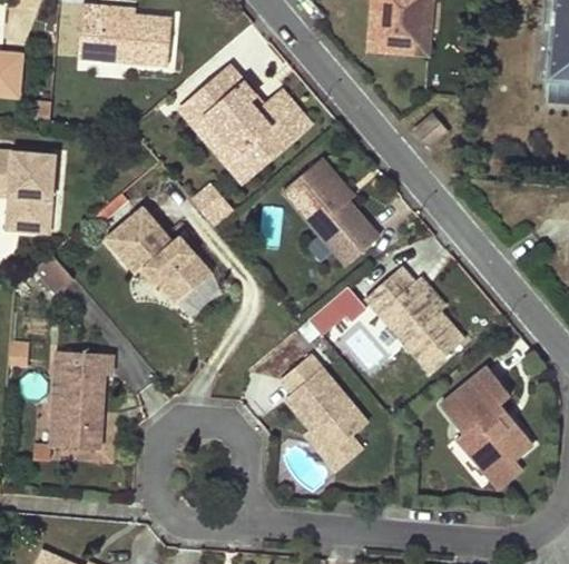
[(378,0),(376,11),(370,10),(366,45),(427,50),(428,29),(420,28),(422,0),(378,0)]
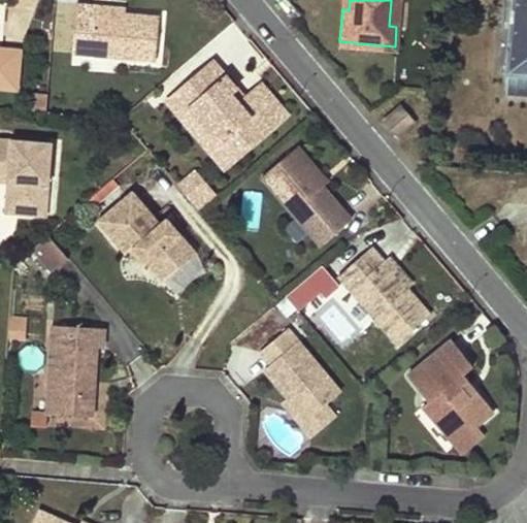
[(389,26),(396,27),(398,0),(391,0),(389,26)]
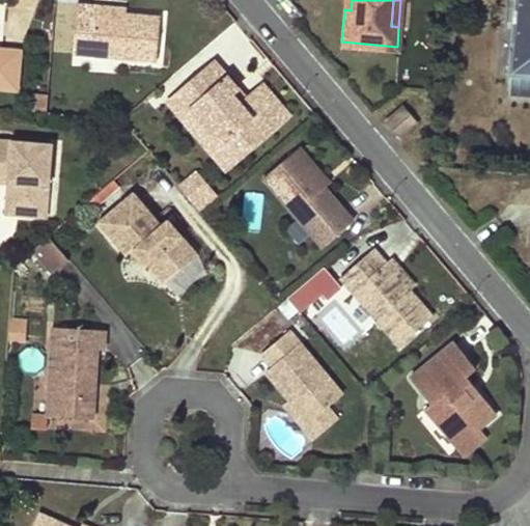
[(517,0),(512,63),(510,90),(529,91),(529,0),(517,0)]
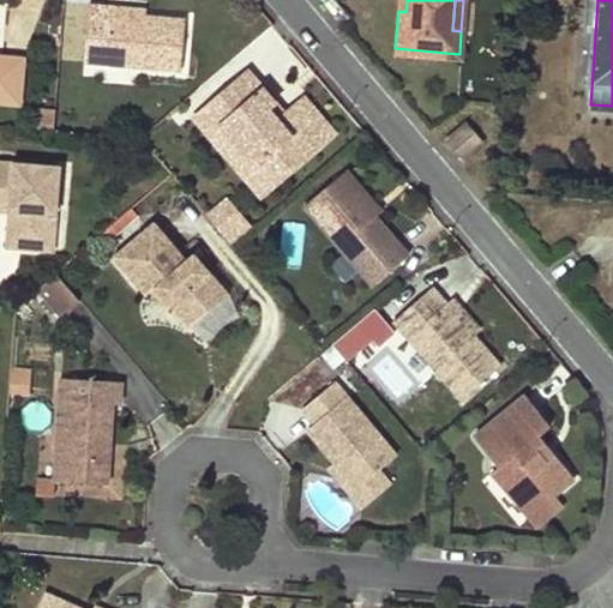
[(148,6),(110,2),(110,10),(146,13),(148,6)]
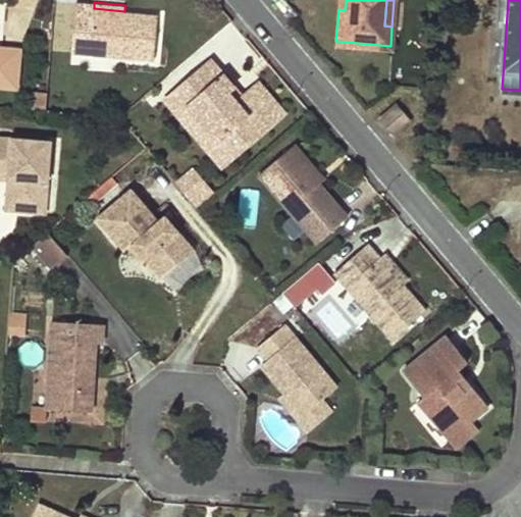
[(124,11),(94,8),(90,52),(154,57),(157,14),(124,11)]
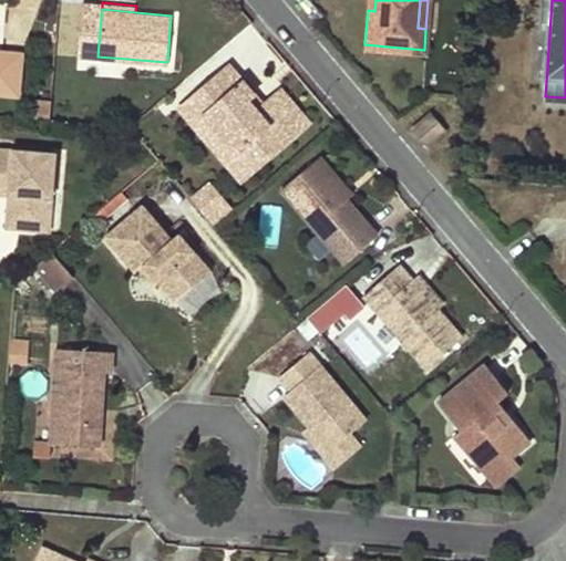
[(0,92),(20,94),(23,52),(0,49),(0,92)]
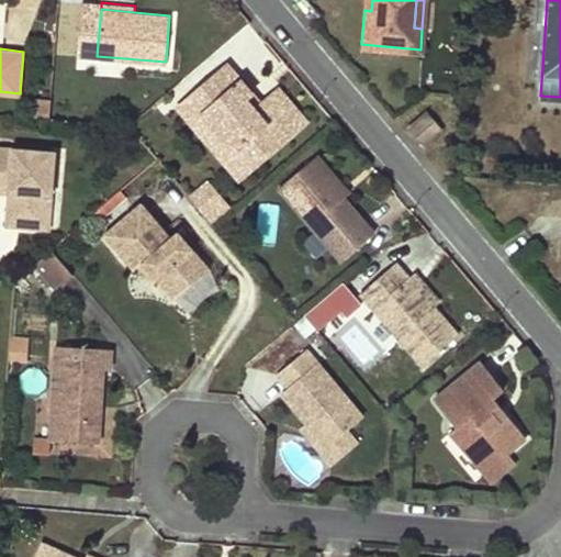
[(239,177),(305,120),(278,88),(260,103),(255,109),(244,97),(250,91),(227,64),(193,92),(208,109),(203,112),(219,130),(208,140),(239,177)]
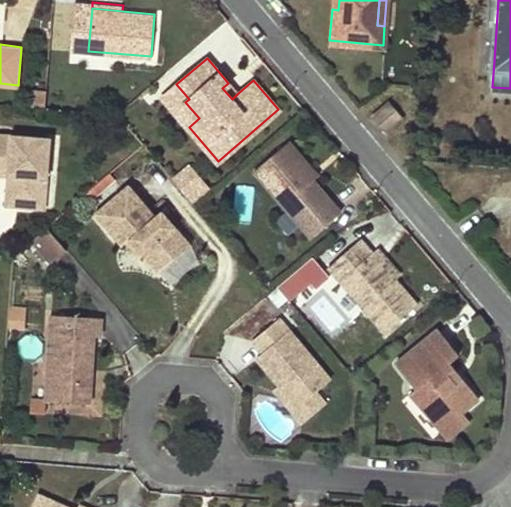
[(237,94),(228,83),(222,88),(232,99),(237,94)]
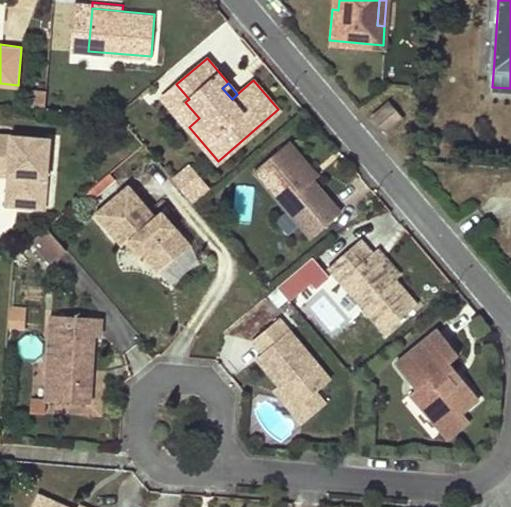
[(189,127),(199,118),(185,102),(189,99),(176,84),(163,96),(189,127)]
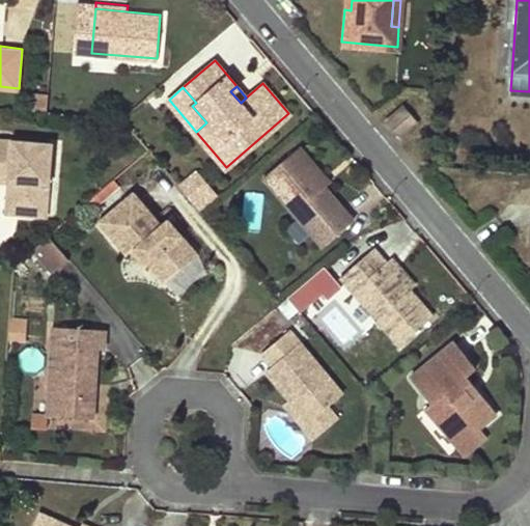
[(35,110),(48,111),(49,93),(36,92),(35,110)]
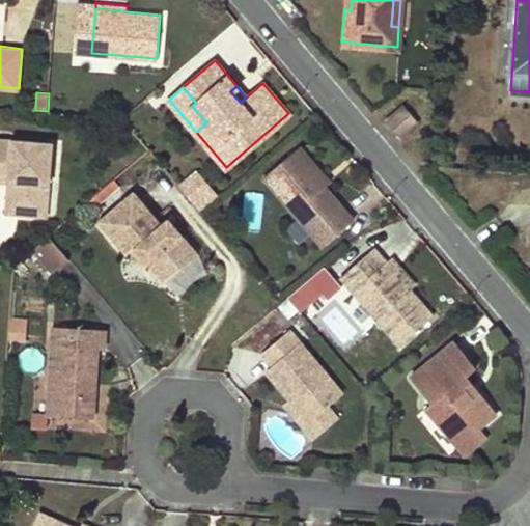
[(398,133),(414,119),(400,104),(385,117),(398,133)]
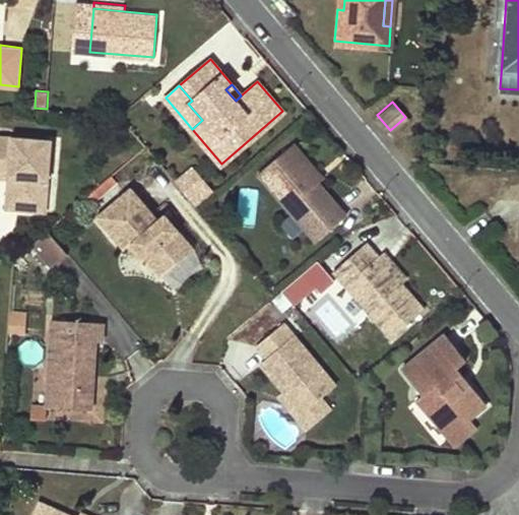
[(50,138),(0,134),(0,168),(4,169),(3,176),(21,178),(18,207),(45,209),(50,138)]
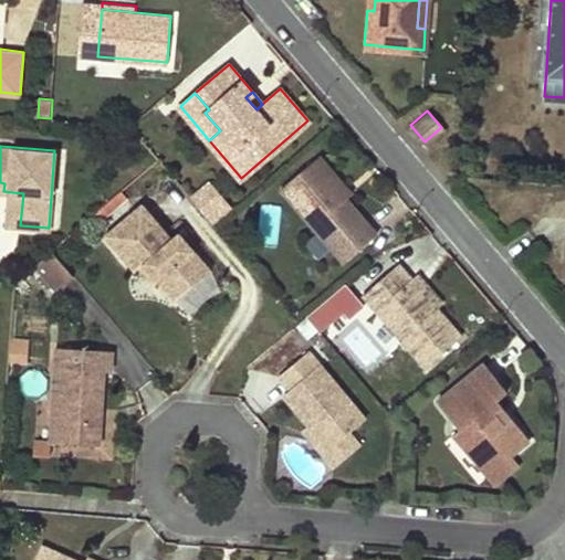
[(346,188),(320,156),(283,187),(344,262),(377,234),(347,199),(342,191),(346,188)]
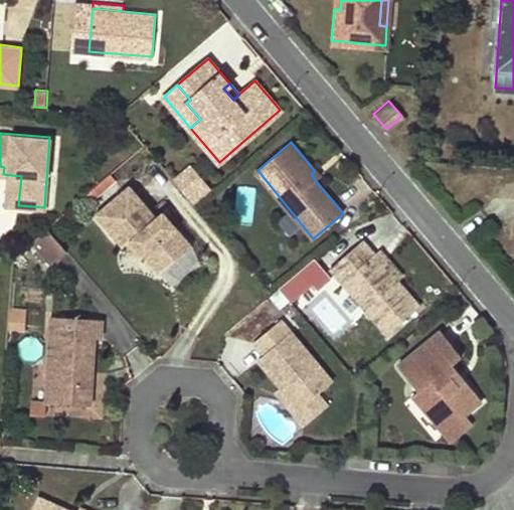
[(195,202),(210,189),(191,166),(175,179),(195,202)]
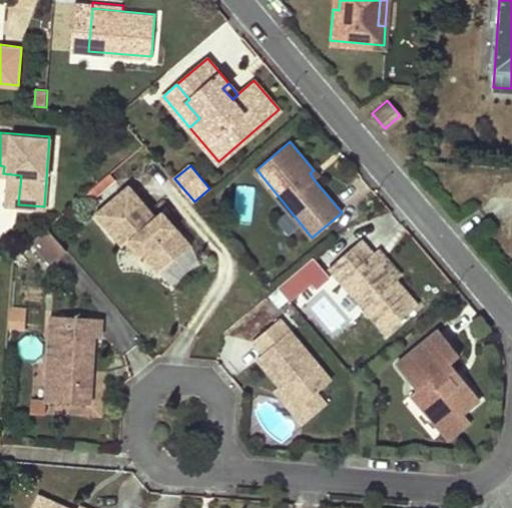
[(319,176),(314,170),(310,173),(315,180),(319,176)]
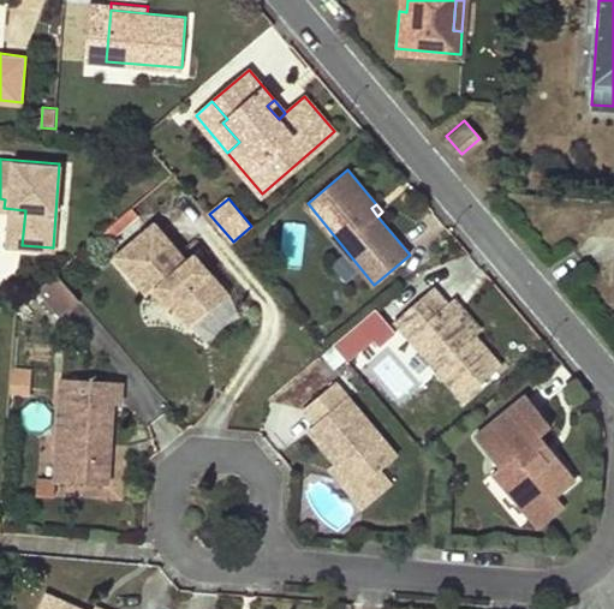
[(25,210),(4,208),(1,244),(22,245),(25,210)]
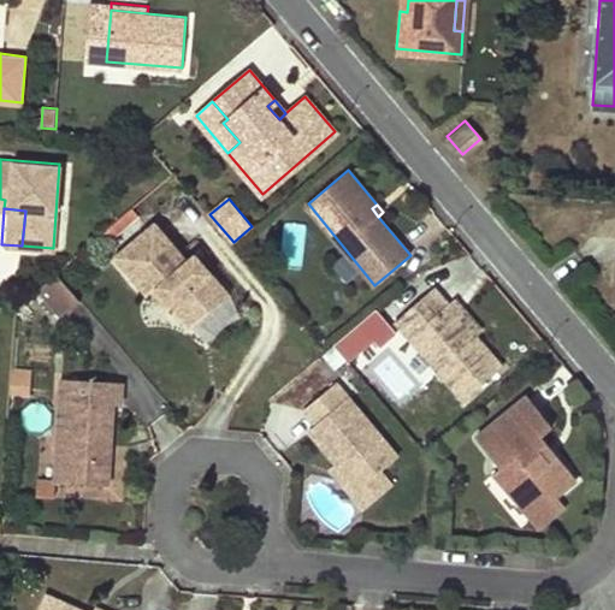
[(229,291),(195,252),(188,258),(157,220),(116,254),(148,291),(152,289),(158,284),(175,303),(191,324),(229,291)]
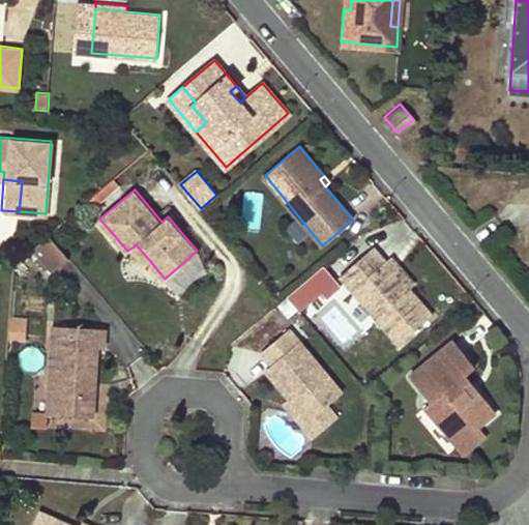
[(69,258),(50,234),(34,248),(54,271),(69,258)]
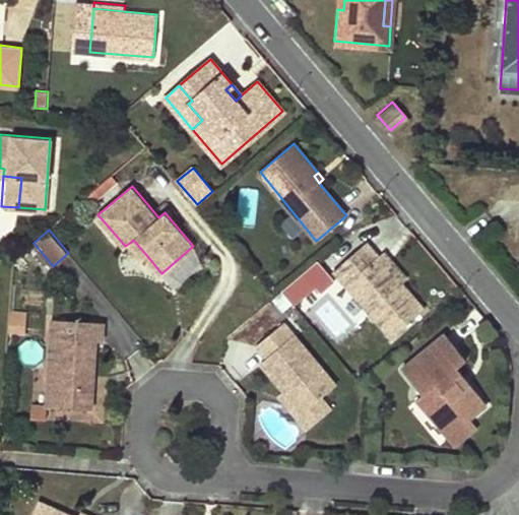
[(147,256),(133,240),(128,244),(142,260),(147,256)]
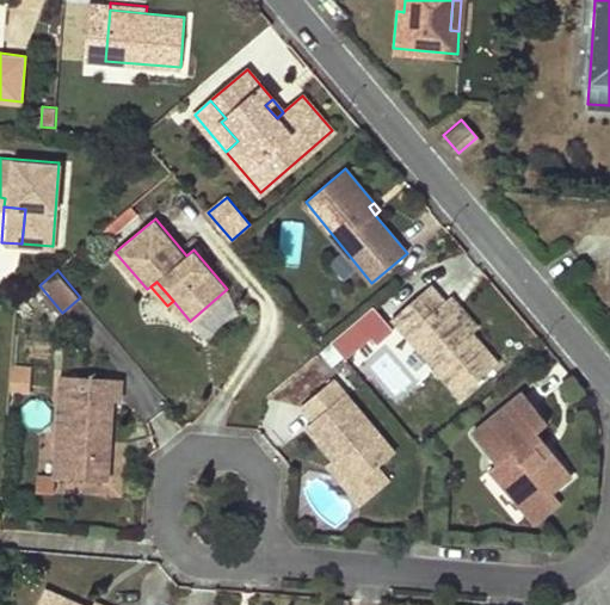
[(469,329),(445,302),(430,284),(392,318),(458,394),(497,360),(469,329)]
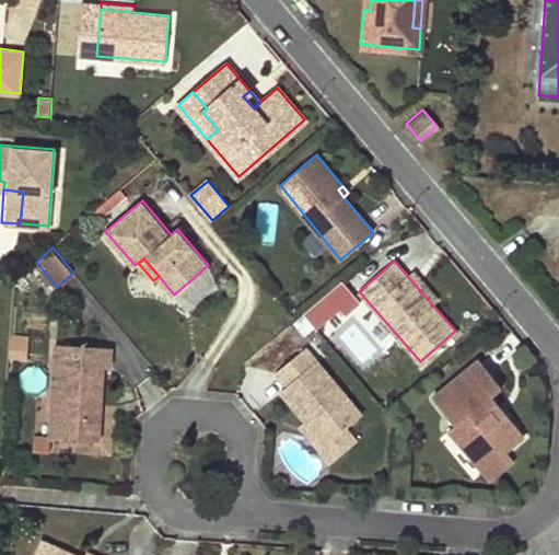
[(435,298),(412,273),(408,277),(430,302),(435,298)]
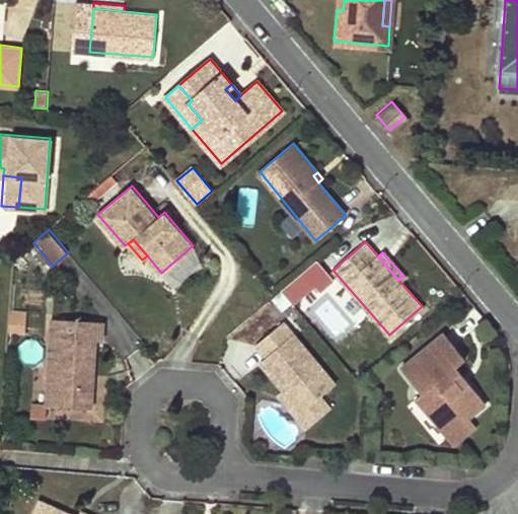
[(305,270),(282,289),(294,303),(317,284),(305,270)]
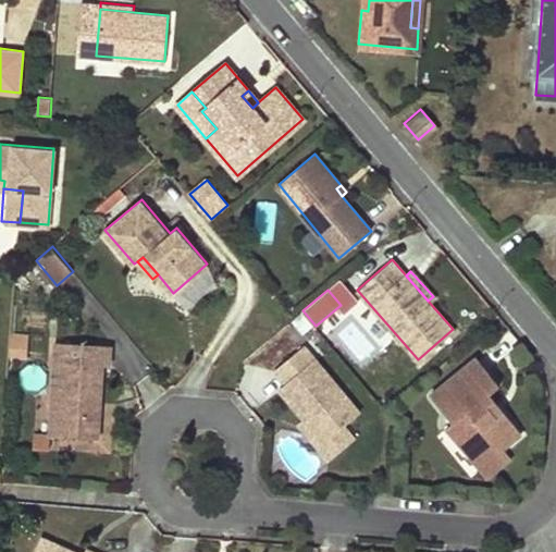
[(110,344),(56,341),(49,434),(97,438),(99,412),(94,412),(94,403),(100,403),(102,365),(109,365),(110,344)]
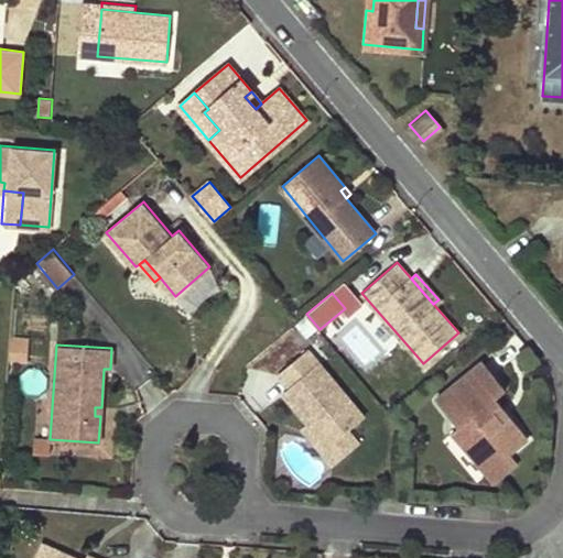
[(361,417),(309,350),(279,374),(289,386),(283,391),(309,422),(327,445),(349,426),(361,417)]
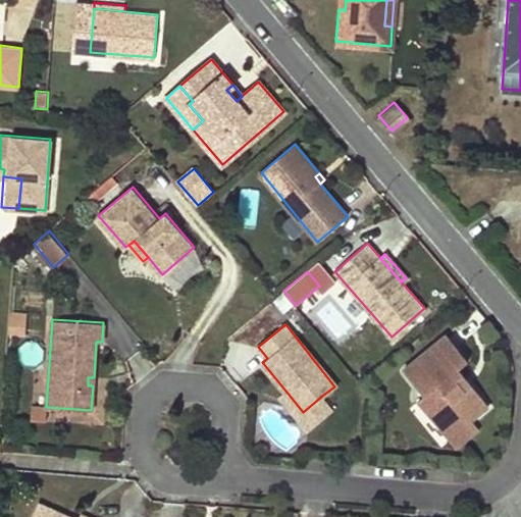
[(462,385),(452,373),(458,368),(468,359),(447,333),(404,368),(424,394),(418,399),(447,434),(468,417),(470,419),(488,405),(468,380),(462,385)]
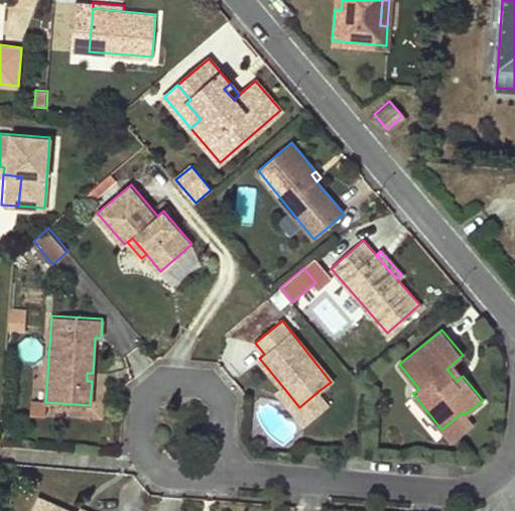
[(463,376),(453,364),(446,369),(457,381),(463,376)]
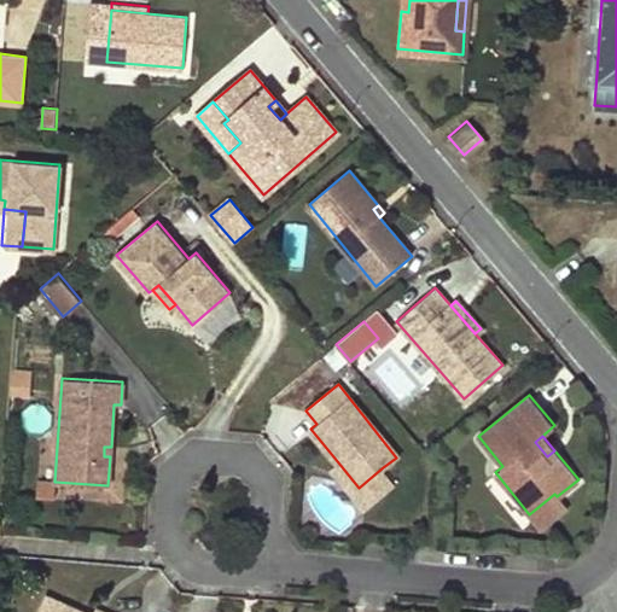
[(359,488),(338,462),(332,467),(353,493),(359,488)]
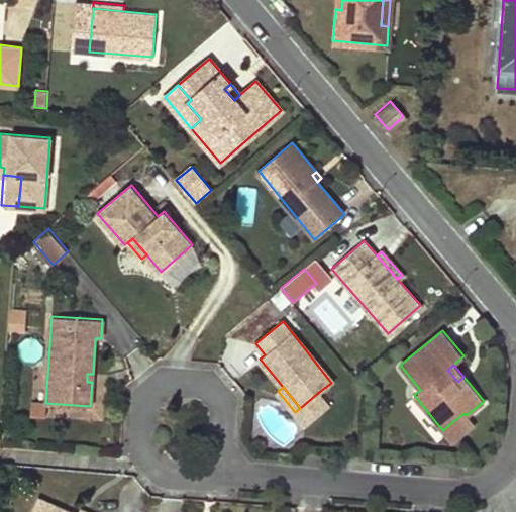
[(330,403),(320,391),(300,408),(295,412),(304,423),(330,403)]
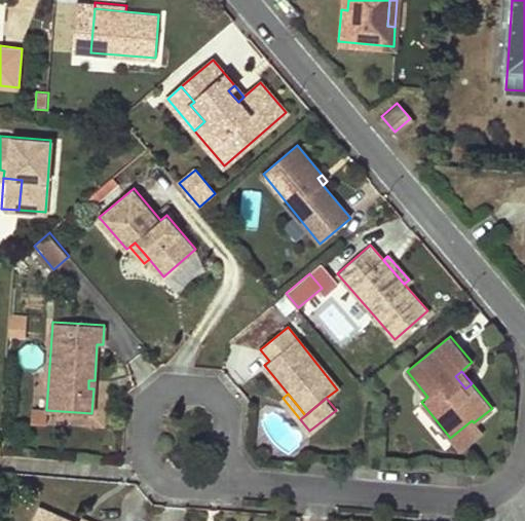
[(474,422),(472,420),(450,438),(460,450),(482,433),(474,422)]
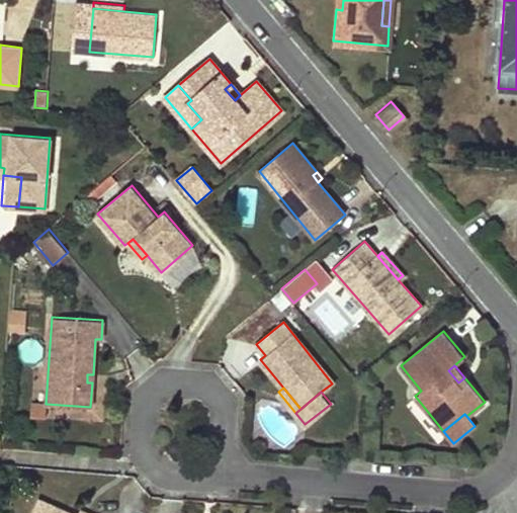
[(69,512),(38,499),(31,512),(69,512)]
